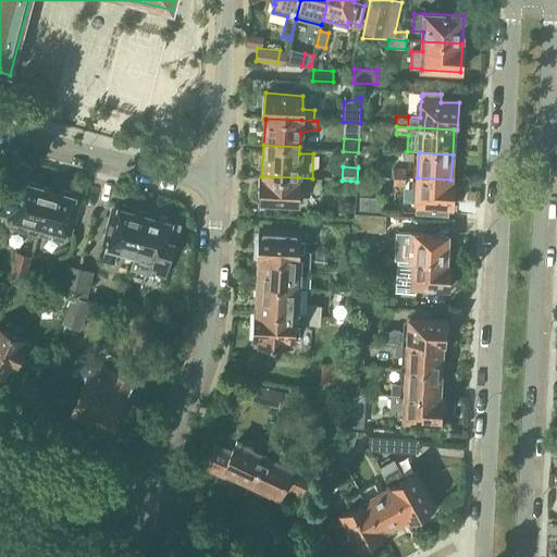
[(405,168),(394,169),(394,177),(405,177),(405,168)]
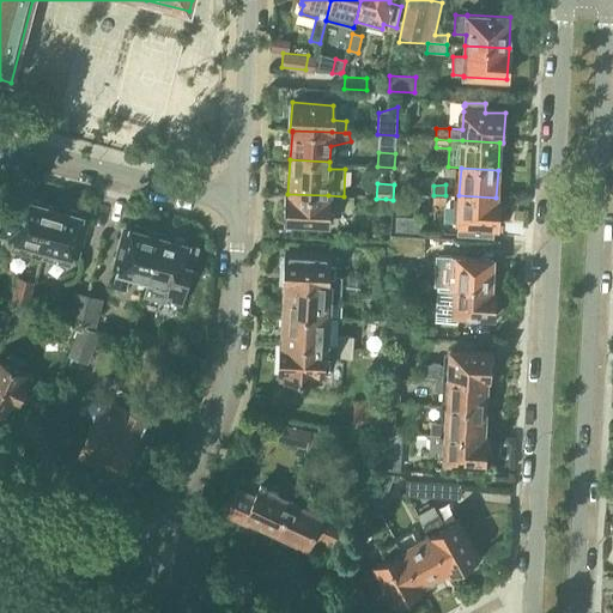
[(328,195),(287,194),(286,194),(284,224),(326,226),(326,220),(334,222),(334,211),(343,211),(343,207),(353,208),(354,196),(344,196),(328,195)]
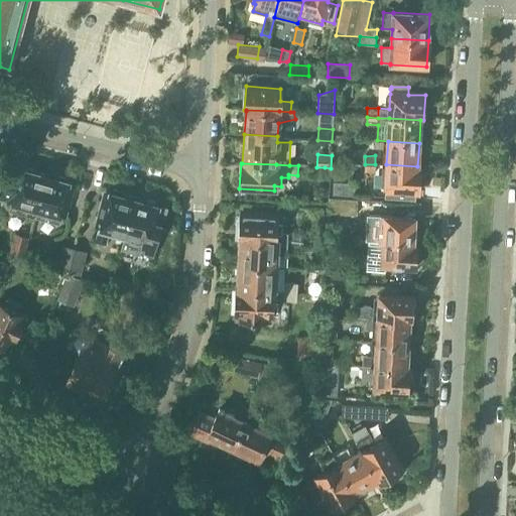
[(365,164),(365,165),(365,173),(375,173),(375,164),(365,164)]
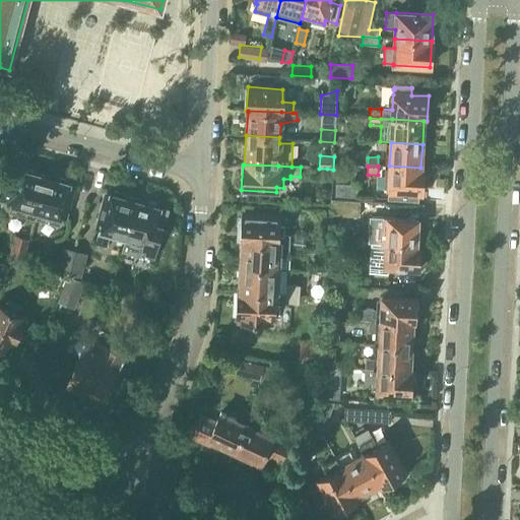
[(420,168),(389,166),(388,192),(424,193),(425,169),(420,168)]
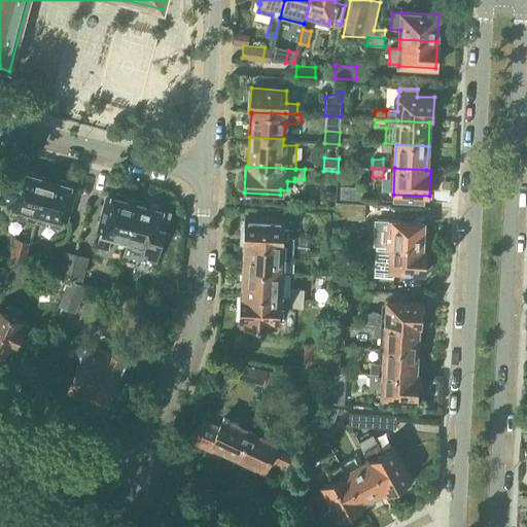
[(27,219),(36,221),(47,180),(36,177),(34,172),(27,170),(23,174),(22,173),(20,181),(6,177),(0,200),(0,201),(13,205),(10,214),(27,219)]
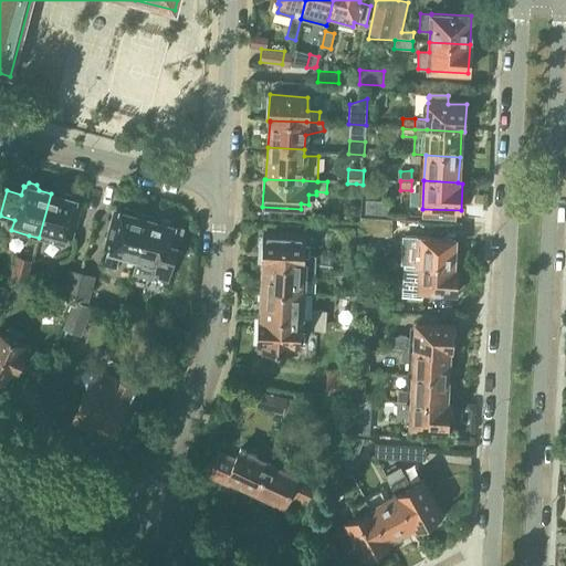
[(51,194),(39,238),(65,245),(69,233),(72,233),(75,220),(72,220),(77,201),(75,200),(73,195),(65,192),(61,196),(51,194)]
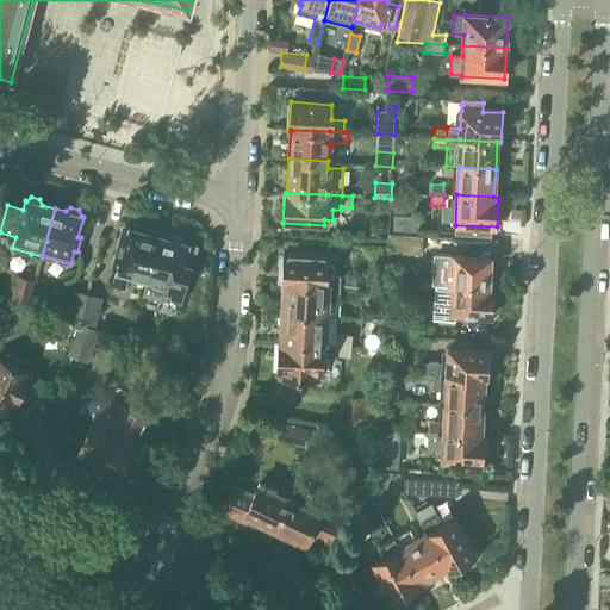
[(393,230),(419,231),(419,217),(394,216),(393,230)]
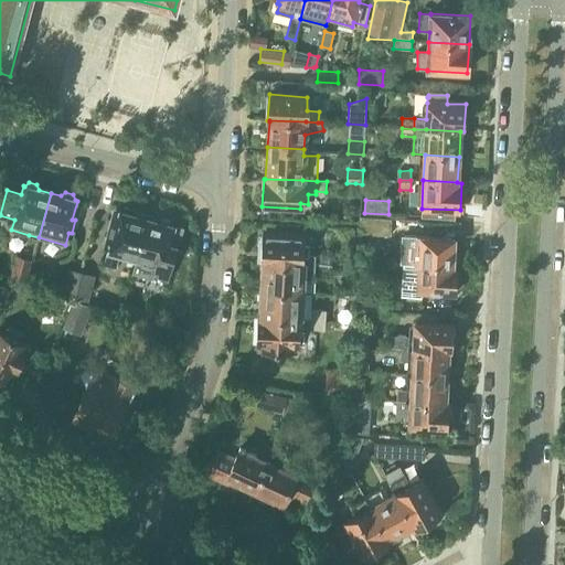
[(119,253),(137,258),(147,219),(146,219),(144,214),(135,212),(130,214),(119,212),(113,236),(109,235),(105,249),(108,251),(105,265),(115,267),(119,253)]
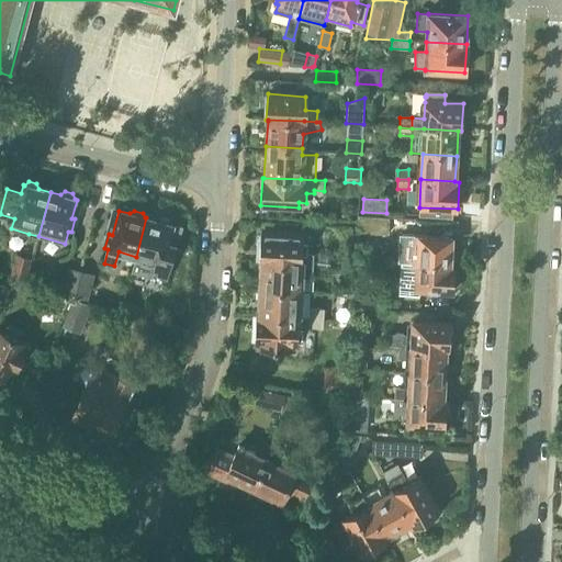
[(359,216),(358,232),(389,234),(390,217),(359,216)]
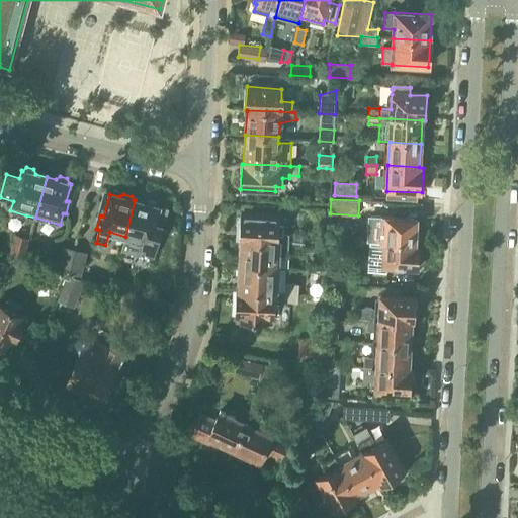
[(145,203),(135,200),(125,237),(143,241),(140,252),(154,256),(162,224),(163,224),(167,209),(159,207),(157,202),(149,200),(145,203)]
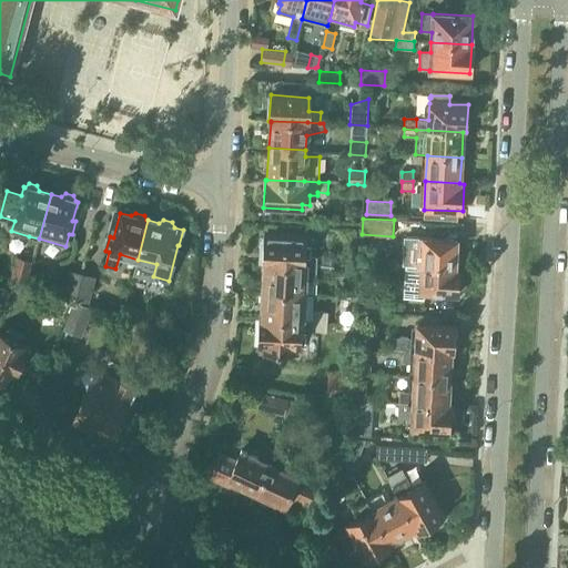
[(266,265),(305,267),(331,270),(331,259),(317,257),(317,256),(311,255),(312,245),(306,245),(306,240),(264,237),(263,264),(266,265)]
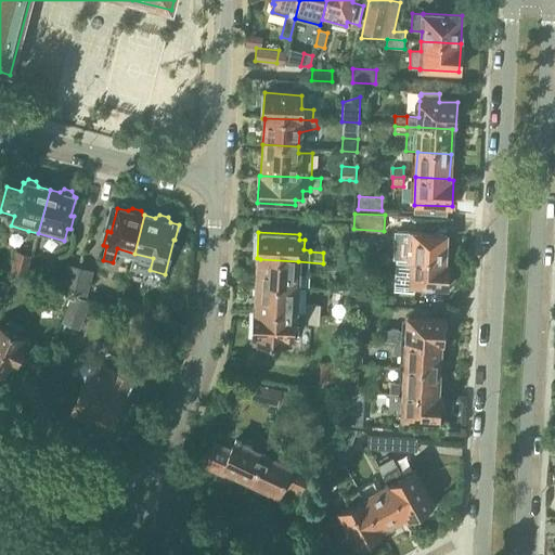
[(412,261),(444,262),(447,235),(410,232),(410,233),(408,260),(412,261)]
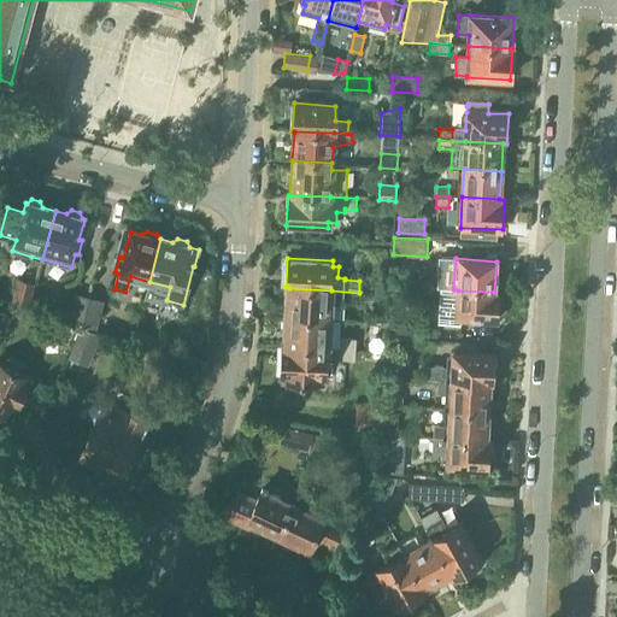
[(13,297),(30,301),(35,283),(18,278),(13,297)]
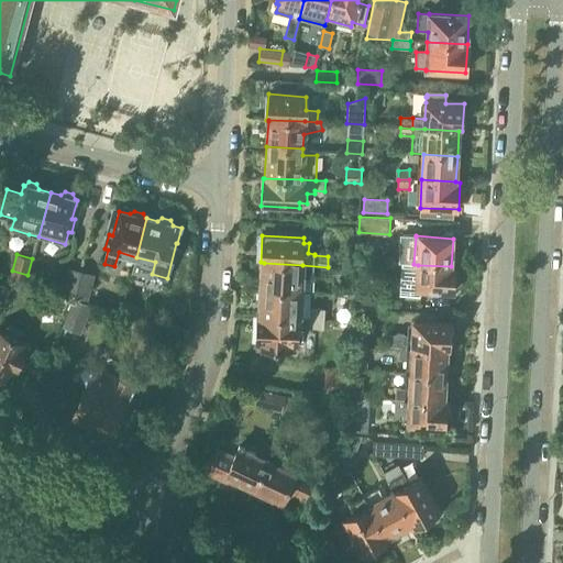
[(263,290),(301,294),(302,276),(313,277),(313,275),(327,276),(328,267),(302,265),(264,263),(263,290)]
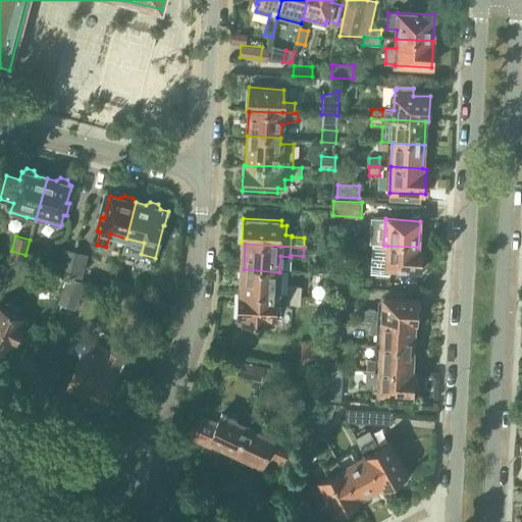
[(390,275),(390,270),(420,272),(422,249),(418,249),(418,247),(387,246),(383,245),(372,245),(371,274),(390,275)]
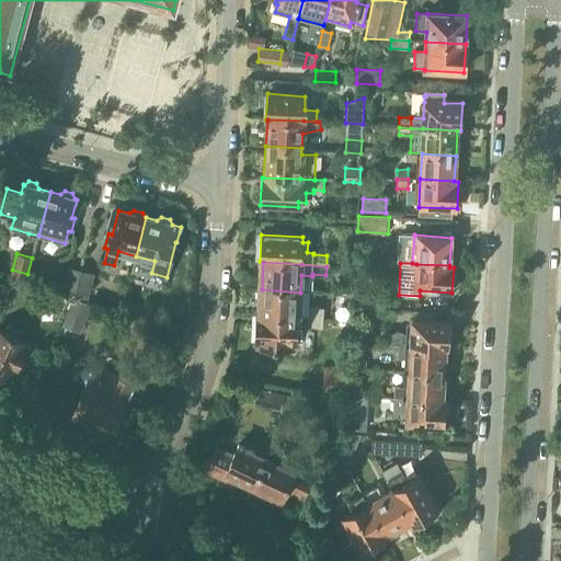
[(81,271),(67,266),(60,293),(73,296),(81,271)]
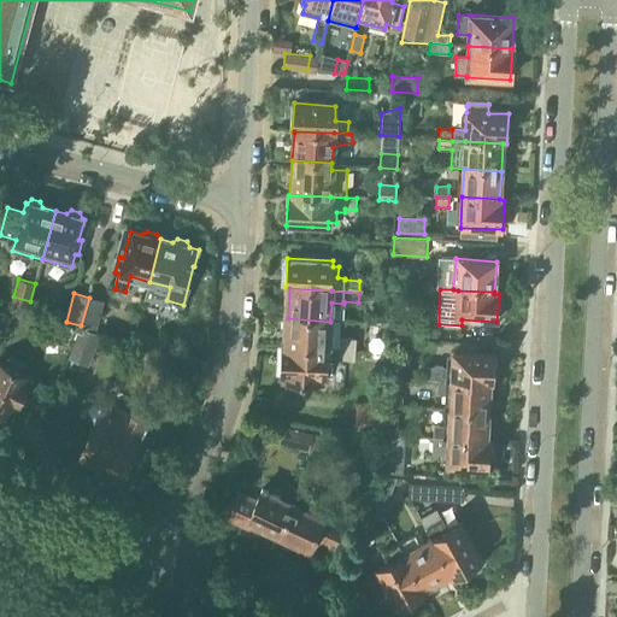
[(89,298),(81,325),(98,330),(104,301),(89,298)]
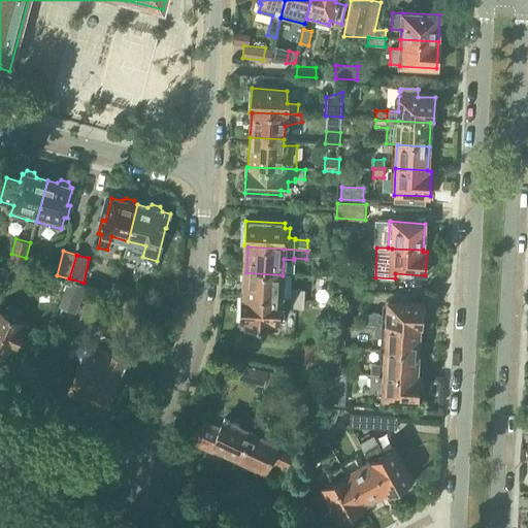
[(282,299),(282,298),(283,275),(246,272),(245,296),(282,299)]
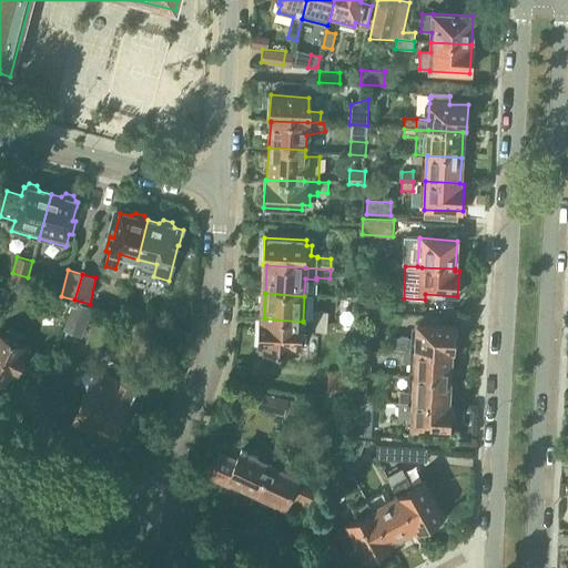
[(358,296),(358,300),(357,308),(382,310),(382,297),(358,296)]
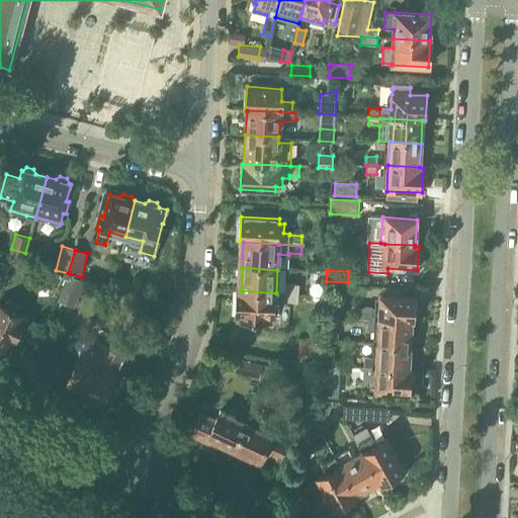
[(72,303),(81,279),(67,273),(59,297),(72,303)]
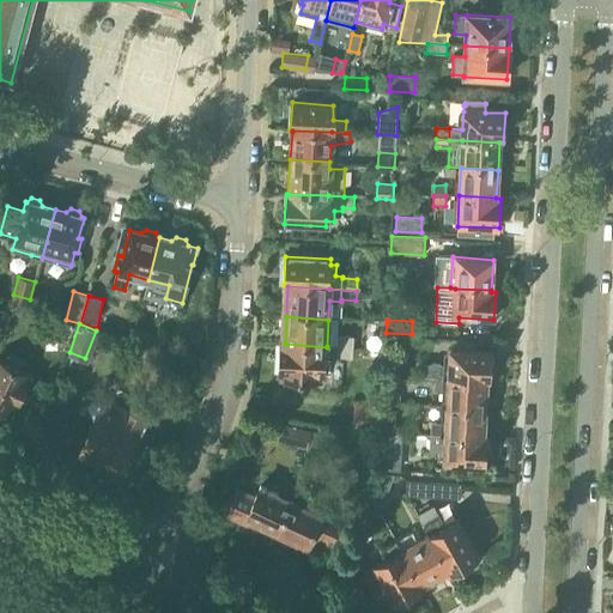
[(156,337),(133,328),(129,341),(152,350),(156,337)]
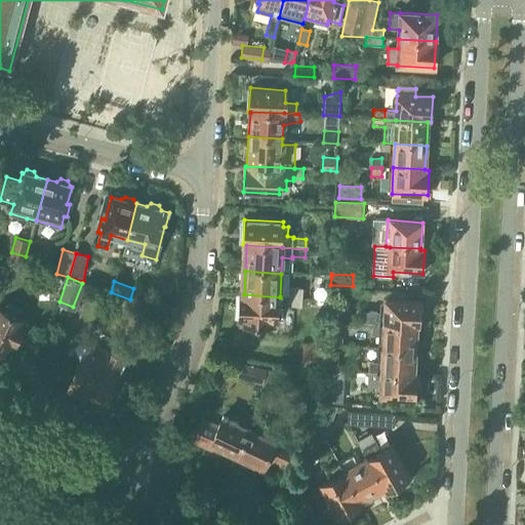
[(287,296),(287,297),(306,298),(311,298),(312,290),(304,289),(304,288),(288,287),(287,296)]
